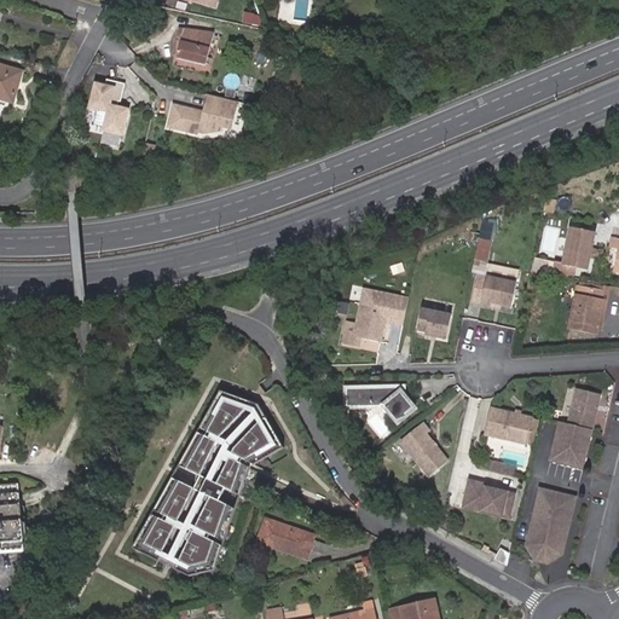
[(242,11),(239,23),(249,25),(253,15),(242,11)]
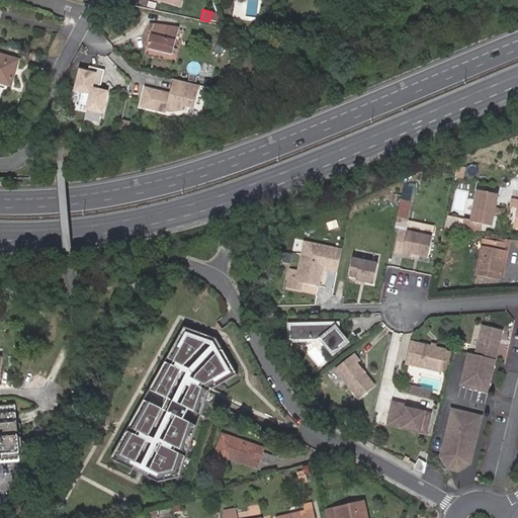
[(179,27),(150,23),(148,33),(151,34),(148,49),(175,53),(179,27)]
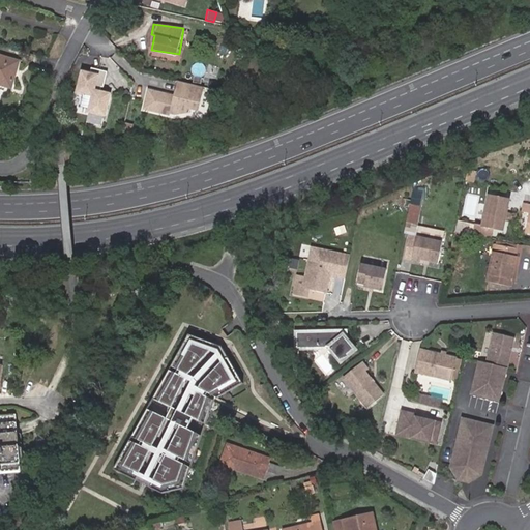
[(23,62),(0,57),(0,84),(18,88),(23,62)]
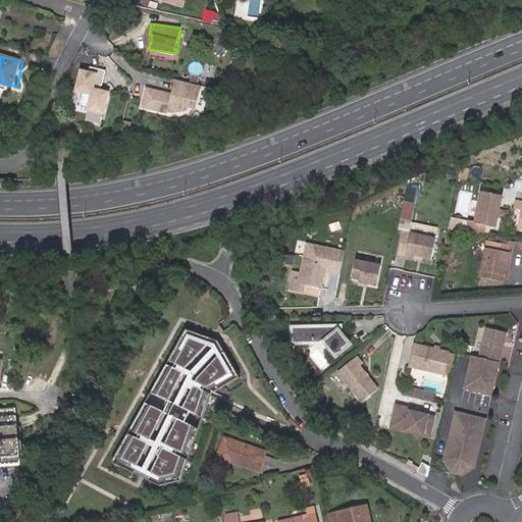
[(108,68),(93,65),(92,71),(84,69),(80,90),(83,91),(86,95),(84,104),(92,106),(92,109),(108,112),(112,91),(102,88),(102,84),(105,84),(108,68)]
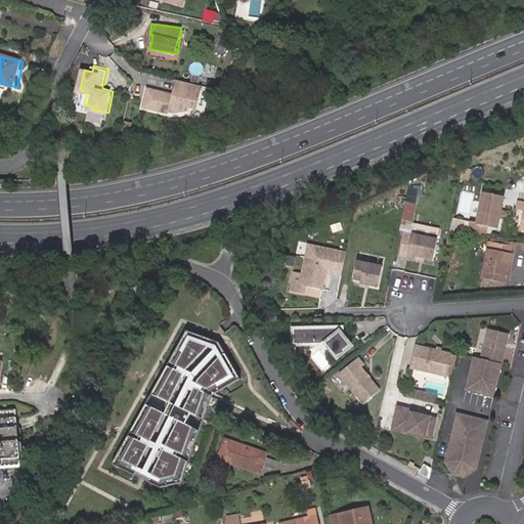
[(193,80),(179,77),(176,93),(171,92),(172,90),(150,86),(146,104),(170,110),(171,108),(176,110),(182,108),(183,103),(187,104),(193,80)]
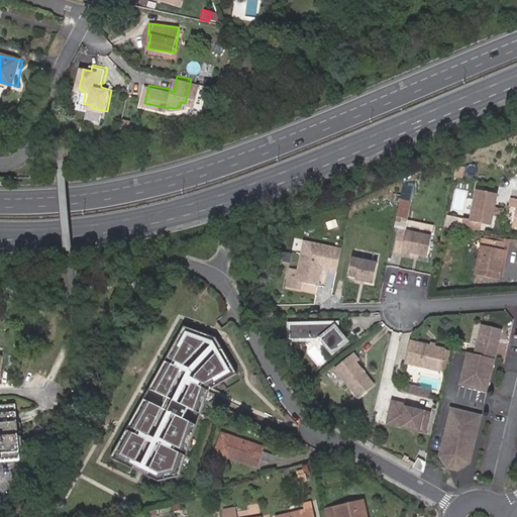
[(118,120),(117,130),(127,131),(128,121),(118,120)]
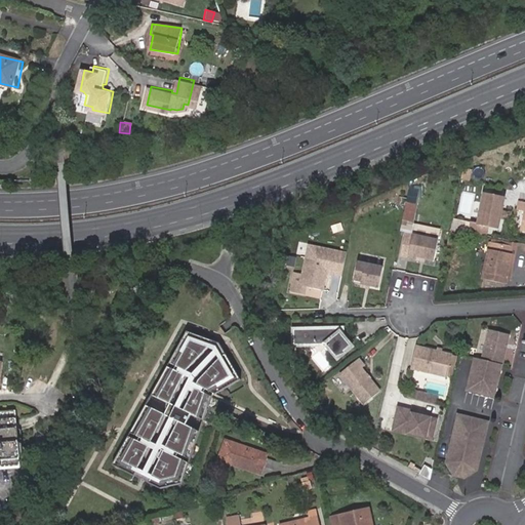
[(417,205),(420,190),(407,187),(404,202),(417,205)]
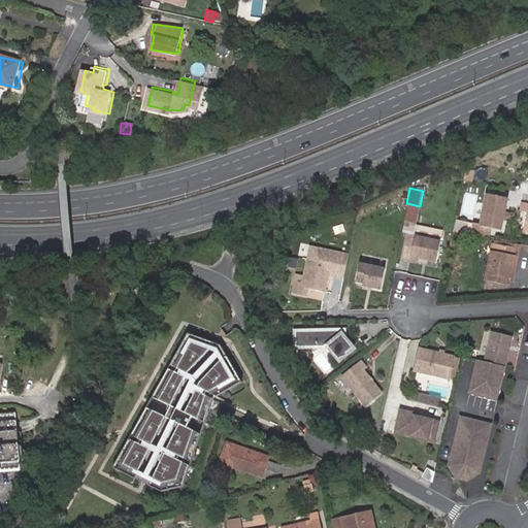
[(509,199),(487,194),(481,224),(480,226),(492,229),(502,231),(509,199)]
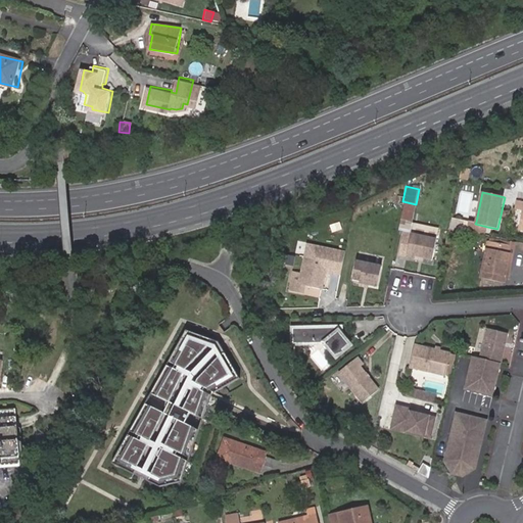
[(399,220),(412,221),(413,204),(400,203),(399,220)]
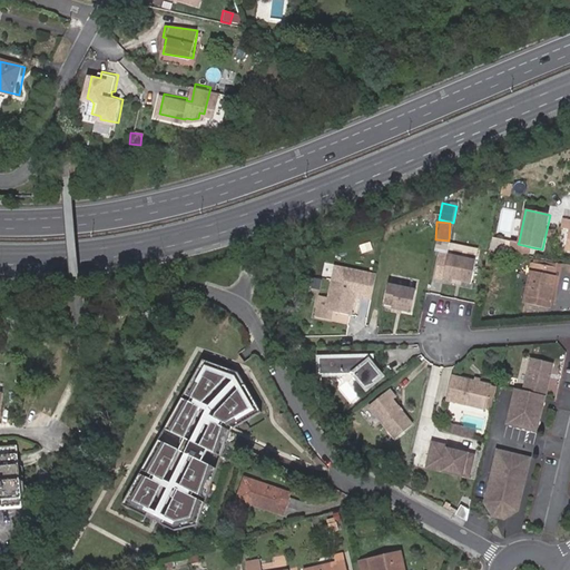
[(518,244),(519,242),(511,241),(509,252),(530,256),(531,247),(518,244)]
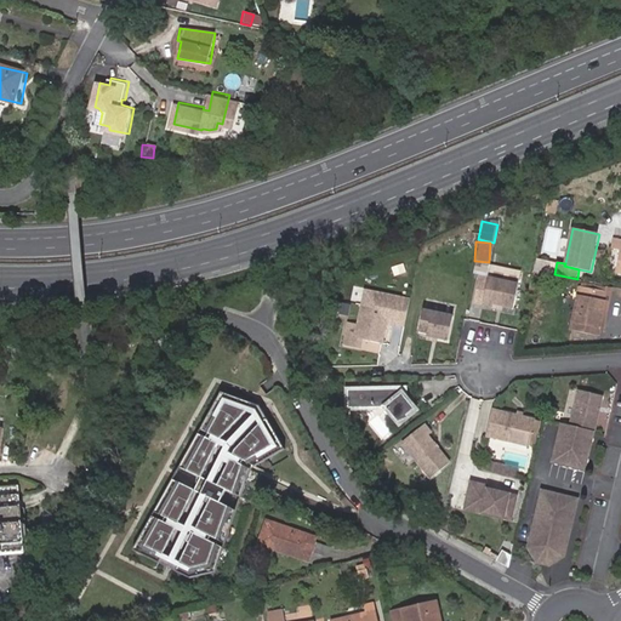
[(548,274),(536,272),(534,286),(545,289),(548,274)]
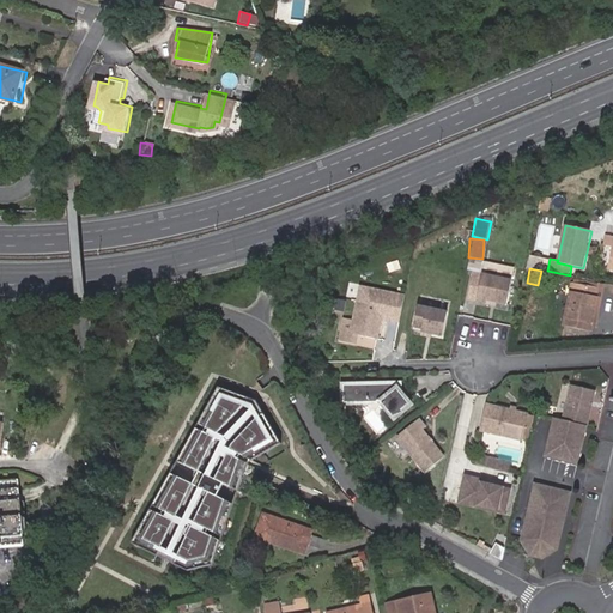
[(515,280),(478,272),(472,298),(490,303),(490,299),(510,304),(515,280)]
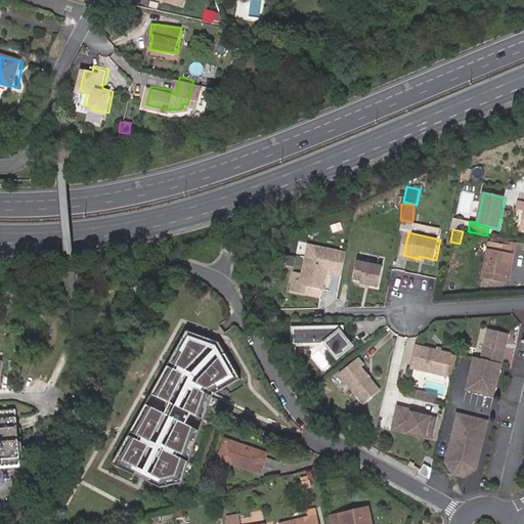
[(516,246),(512,245),(491,241),(489,246),(483,281),(504,286),(506,277),(510,277),(516,246)]
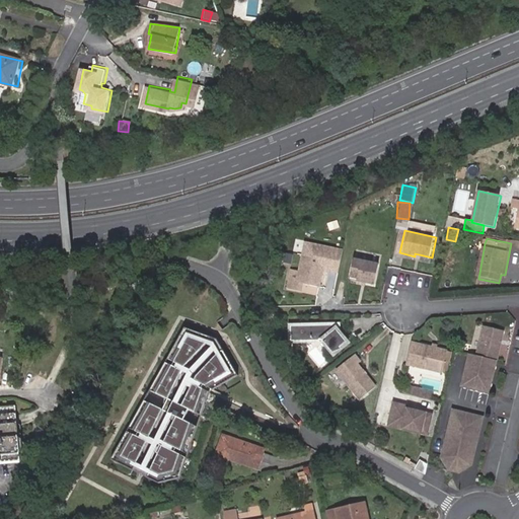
[(340,250),(302,242),(294,282),(286,280),(284,288),(297,291),(299,283),(312,286),(316,286),(319,270),(335,273),(340,250)]
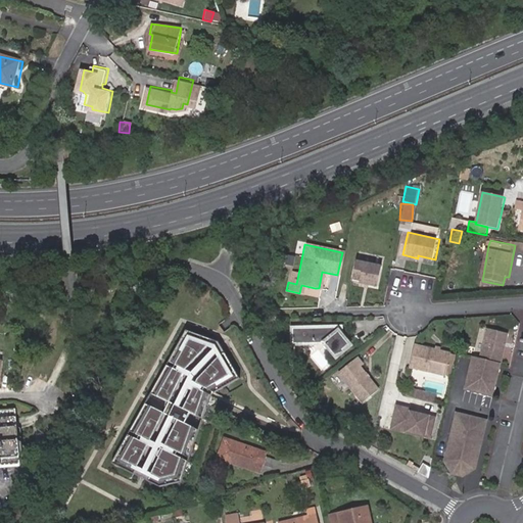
[(378,268),(353,263),(349,280),(357,281),(357,284),(355,286),(365,288),(365,286),(374,288),(378,268)]
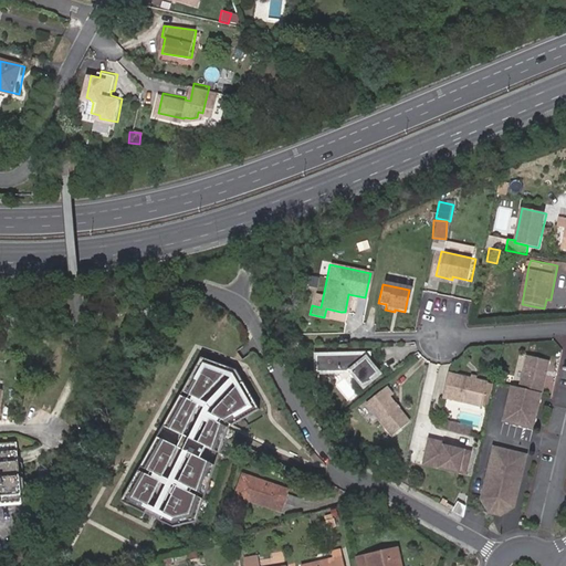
[(359,355),(320,356),(320,376),(349,376),(360,390),(369,383),(367,380),(375,375),(359,355)]
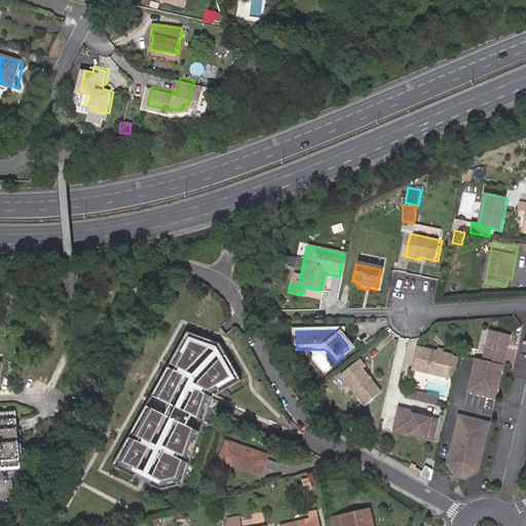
[(220,342),(189,333),(115,466),(162,487),(183,483),(213,398),(241,380),(220,342)]
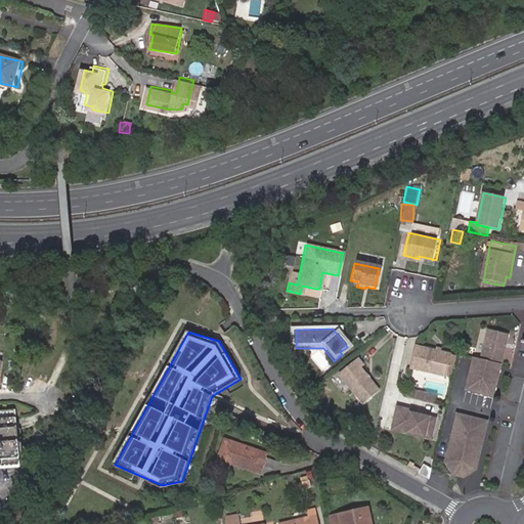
[(490,332),(483,361),(503,366),(510,337),(490,332)]
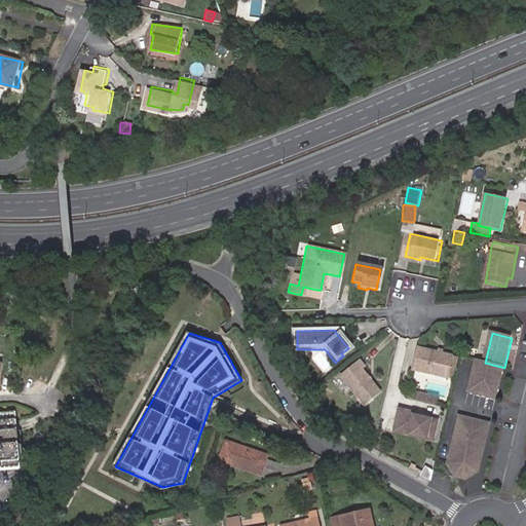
[(444,378),(449,357),(414,348),(409,370),(444,378)]
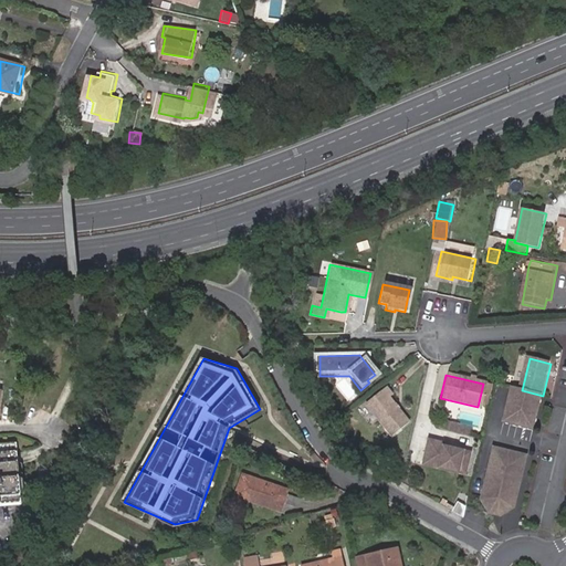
[(384,388),(363,405),(388,437),(406,423),(386,399),(389,396),(384,388)]
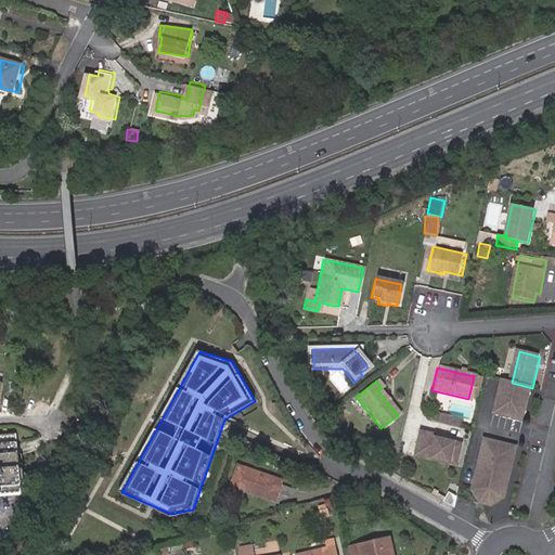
[(532,388),(512,383),(503,381),(495,415),(524,423),(532,388)]
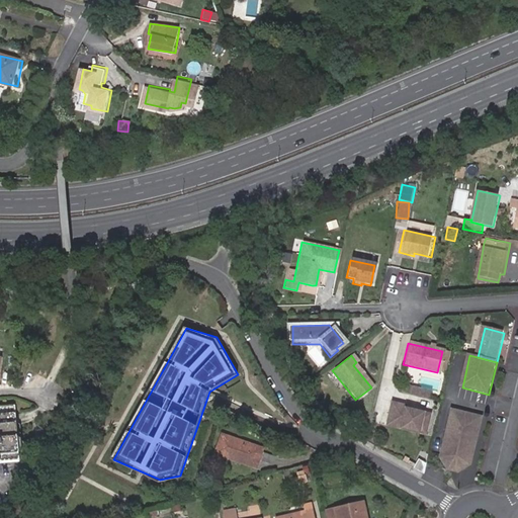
[(427,400),(430,392),(408,385),(406,394),(427,400)]
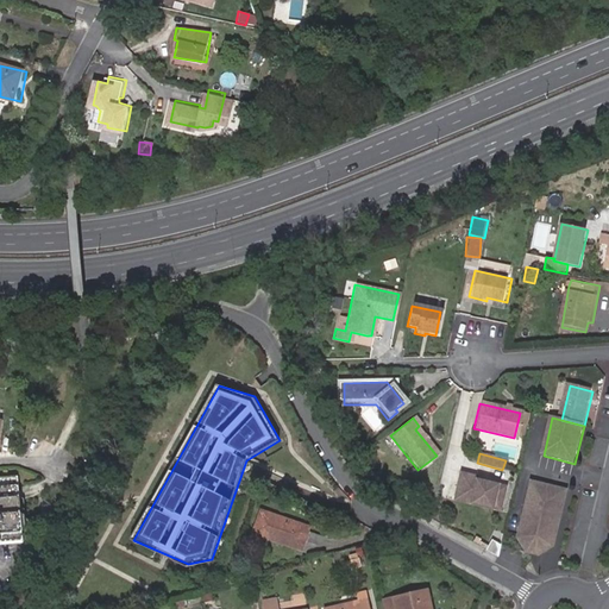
[(473,481),(475,477),(458,473),(454,489),(463,491),(460,503),(498,513),(504,488),(473,481)]
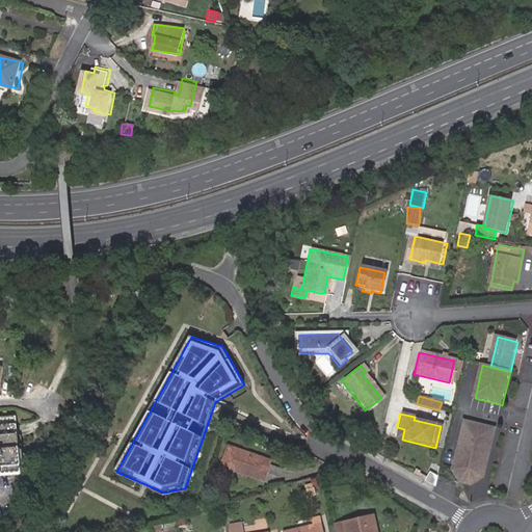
[(0,418),(0,473),(22,472),(17,417),(0,418)]
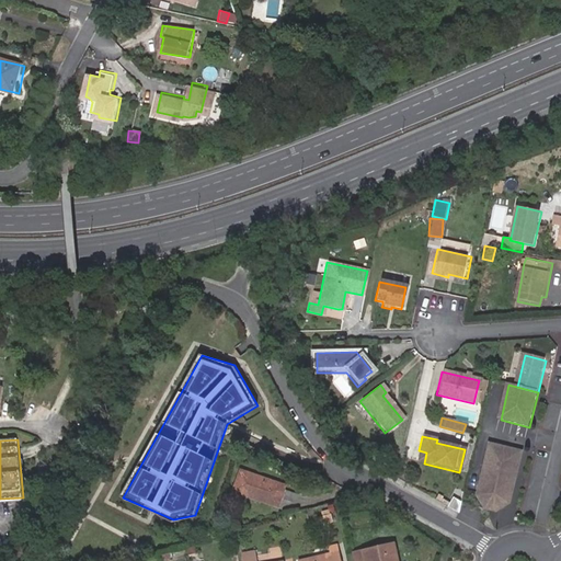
[(517,453),(483,444),(471,495),(479,508),(492,512),(505,504),(517,453)]
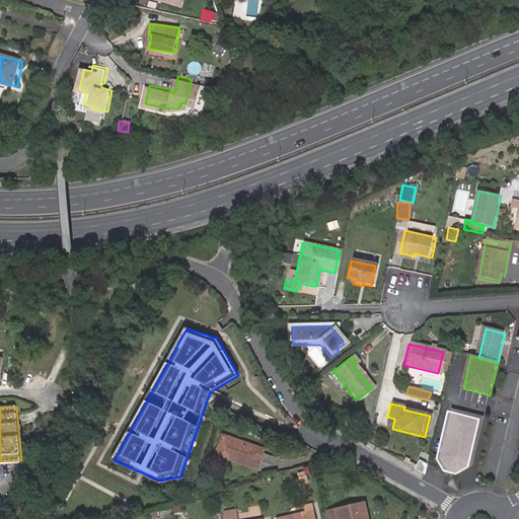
[(394,419),(387,417),(384,428),(392,429),(394,419)]
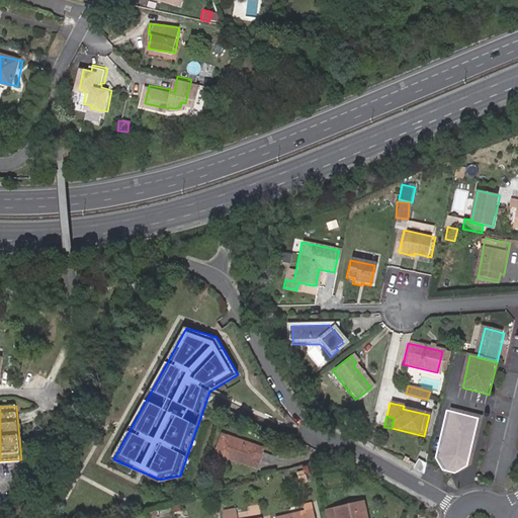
[(217,433),(209,453),(250,466),(253,459),(266,464),(269,455),(256,450),(257,447),(217,433)]
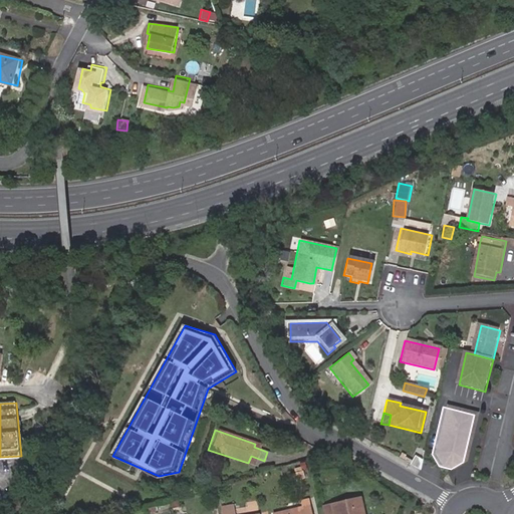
[(304,471),(292,474),(294,481),(305,478),(304,471)]
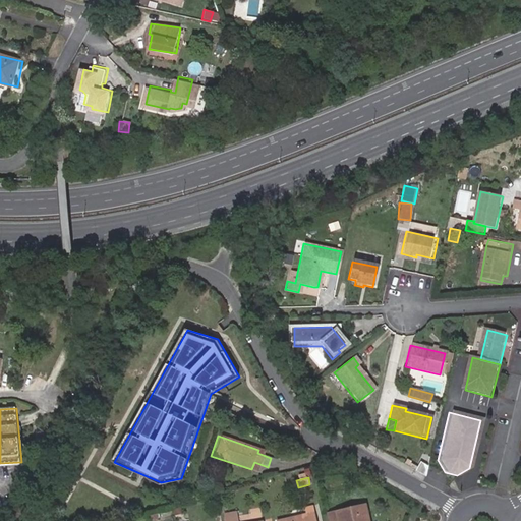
[(368,520),(365,505),(329,513),(330,520),(368,520)]
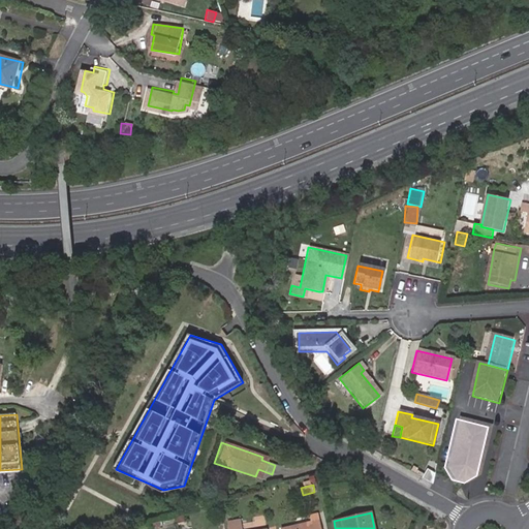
[(313,522),(283,528),(282,528),(323,528),(320,514),(312,516),(313,522)]
